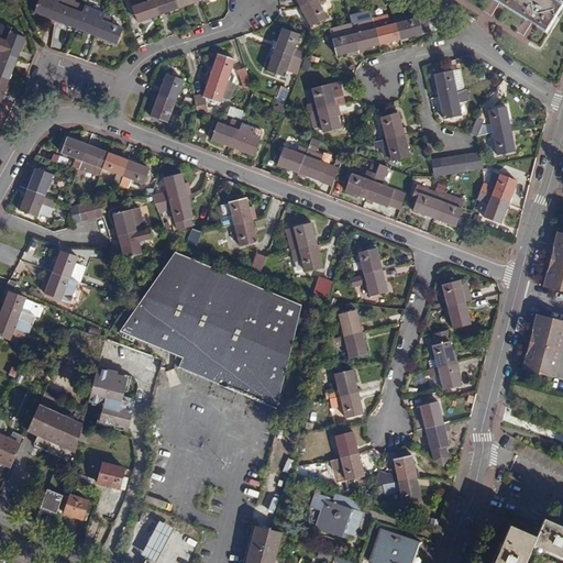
[(56,21),(64,0),(39,0),(34,13),(47,19),(46,21),(55,24),(56,21)]
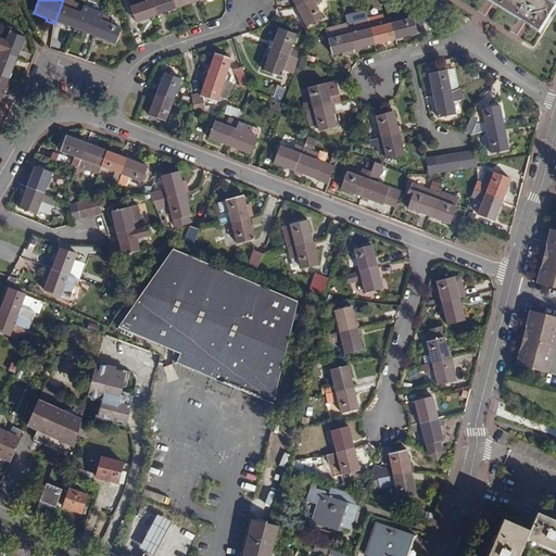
[(75,2),(68,0),(63,0),(55,21),(75,28),(81,12),(73,9),(75,2)]
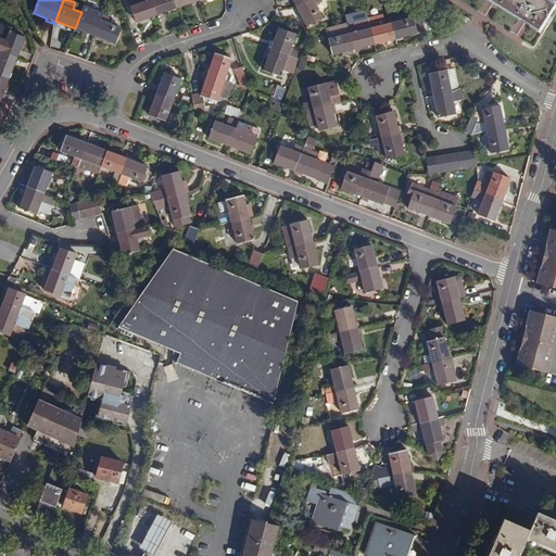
[(151,0),(128,0),(137,23),(158,16),(151,0)]
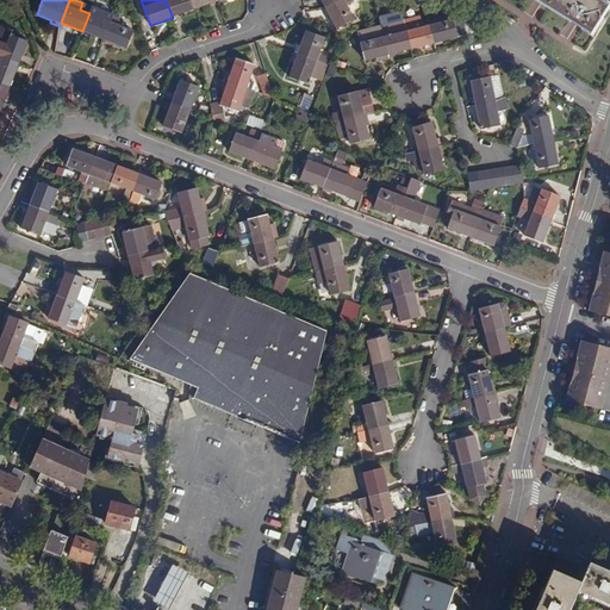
[(195,10),(192,0),(166,0),(173,18),(195,10)]
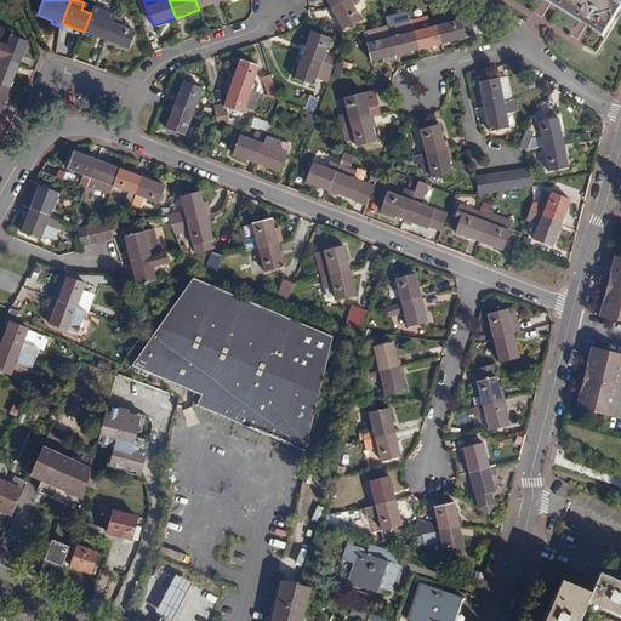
[(346,0),(331,7),(342,30),(362,20),(354,6),(360,3),(359,0),(346,0)]
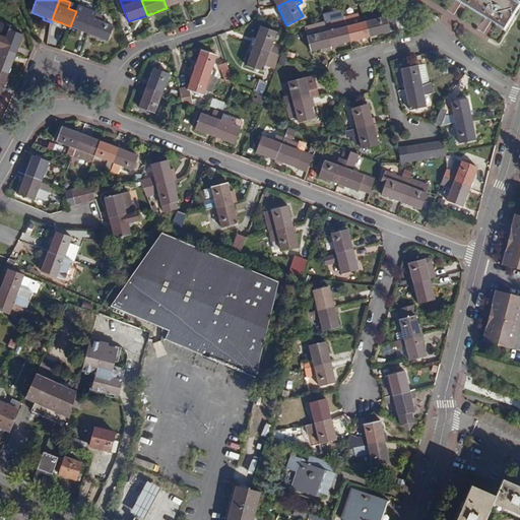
[(454,0),(461,4),(492,22),(504,30),(519,4),(513,0),(454,0)]
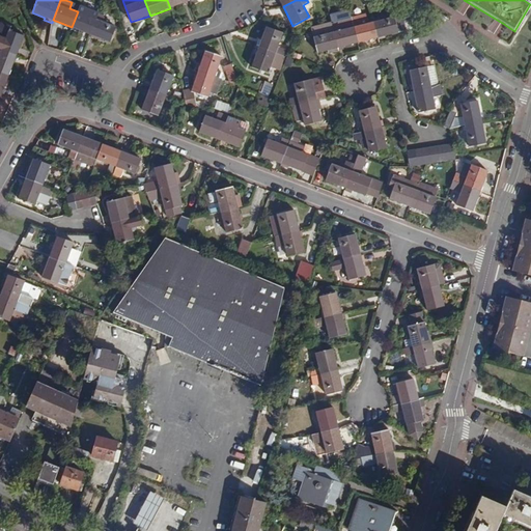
[(99,12),(80,6),(78,11),(72,27),(90,34),(99,12)]
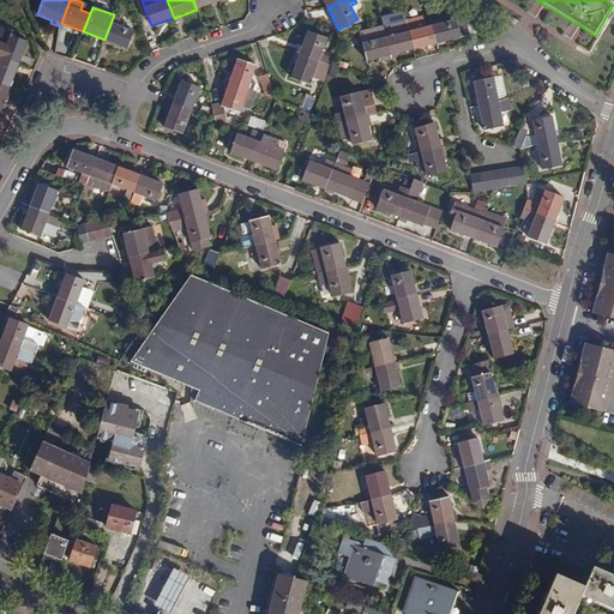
[(121,18),(114,14),(104,40),(128,48),(134,30),(119,24),(121,18)]
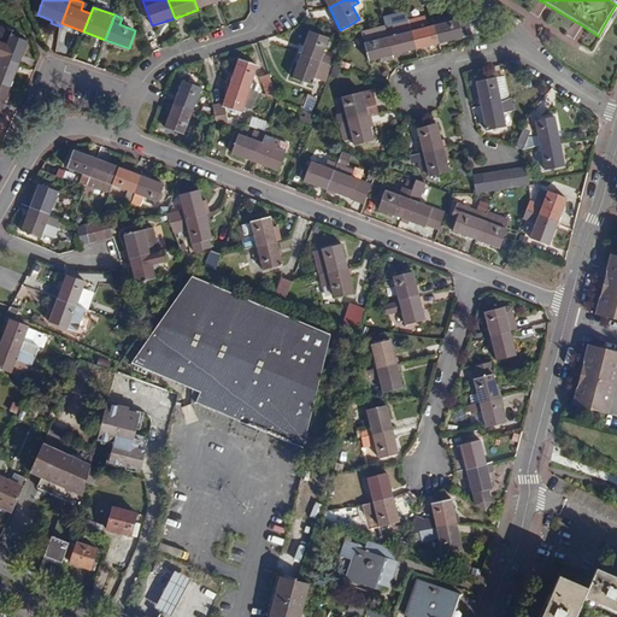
[(435,25),(440,45),(472,35),(468,18),(459,21),(459,18),(435,25)]
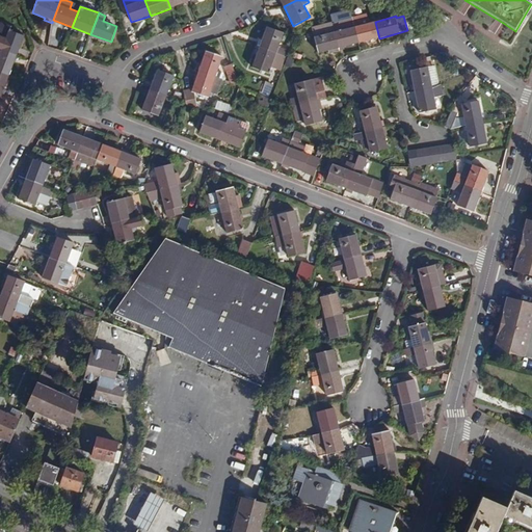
[(333,23),(339,48),(360,44),(355,27),(352,17),(333,23)]
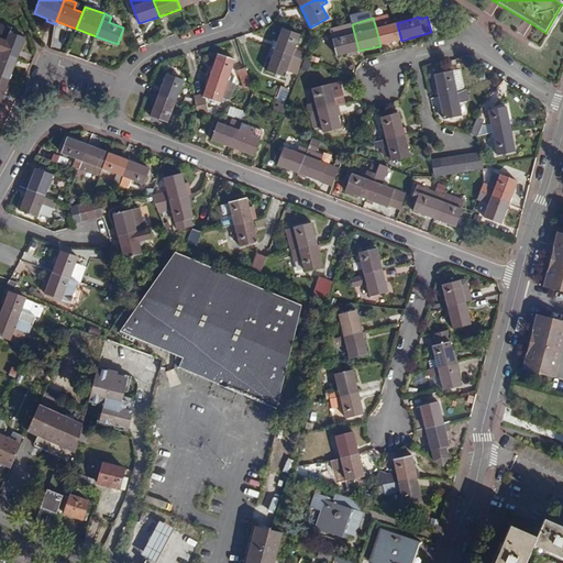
[(352,21),(330,28),(338,57),(348,55),(349,57),(360,55),(359,51),(352,24),(352,21)]
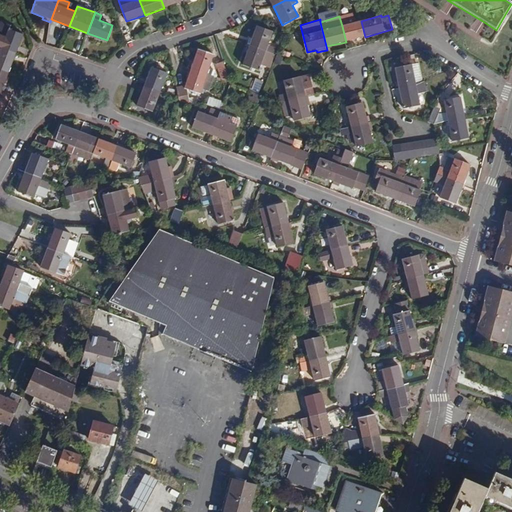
[(0,46),(17,53),(24,34),(10,28),(12,24),(2,21),(0,26),(0,46)]
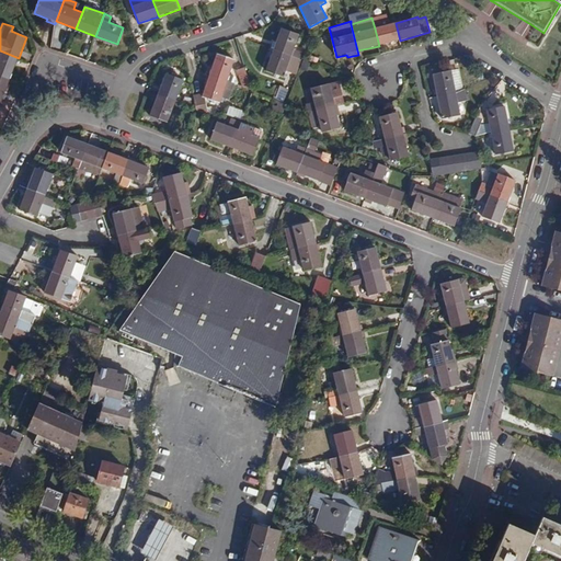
[(375,29),(379,46),(400,41),(396,23),(375,29)]
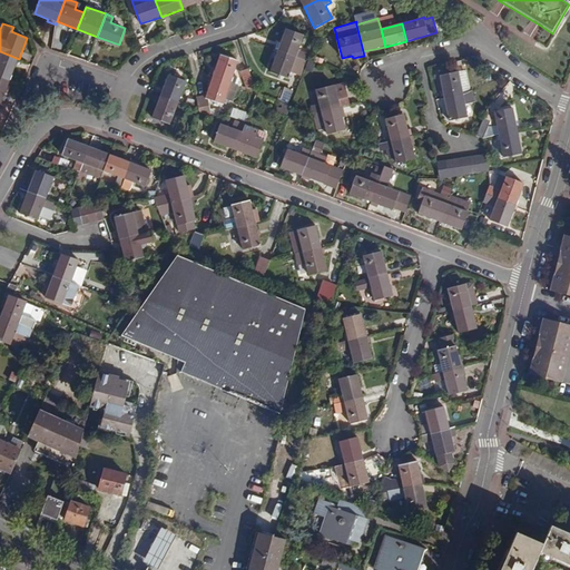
[(286,29),(278,50),(305,60),(307,53),(298,50),(304,36),(286,29)]
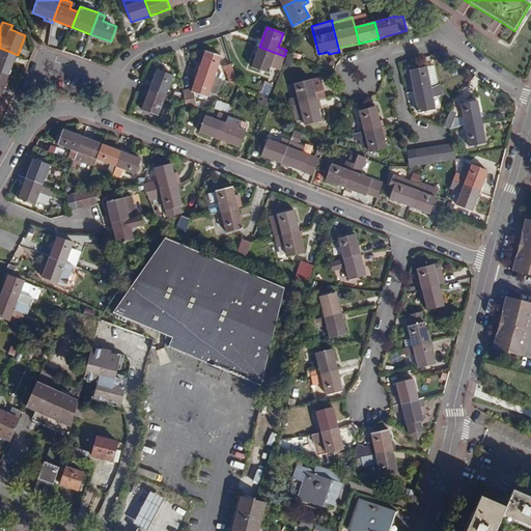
[(526,55),(529,40),(523,39),(520,54),(526,55)]
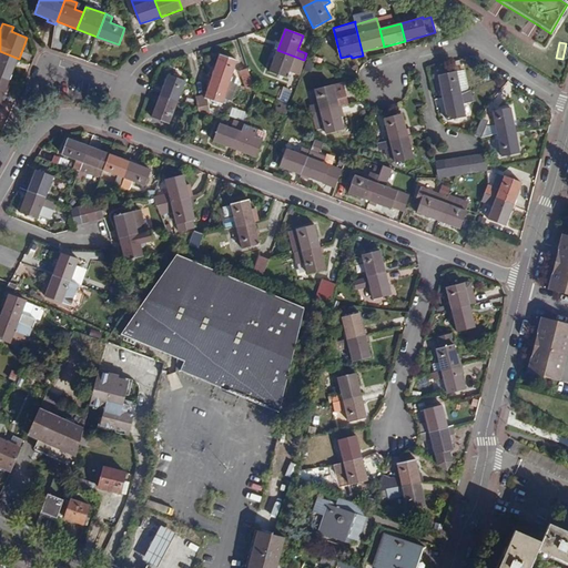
[(304,60),(277,50),(270,72),(287,79),(290,72),(298,75),(304,60)]
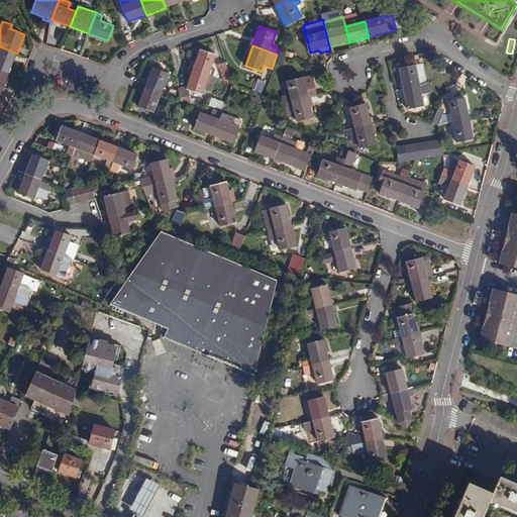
[(0,69),(10,73),(17,54),(0,46),(0,69)]
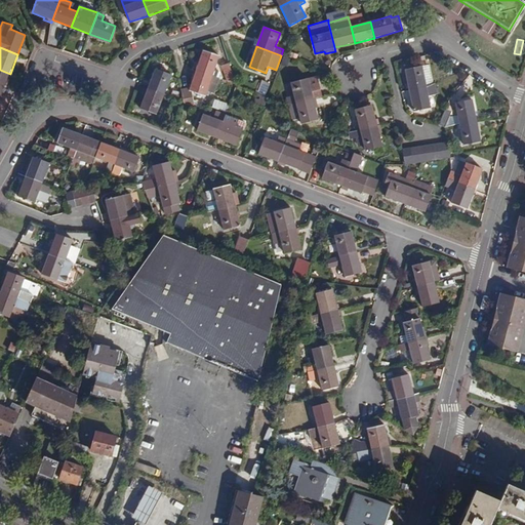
[(203,50),(196,70),(213,76),(220,56),(203,50)]
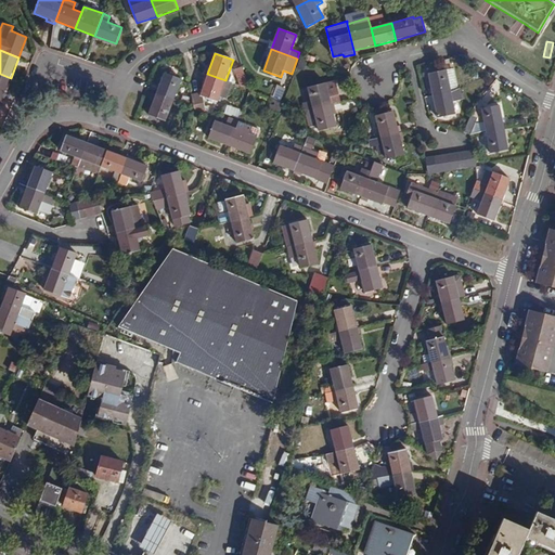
[(240,87),(250,90),(243,66),(234,69),(240,87)]
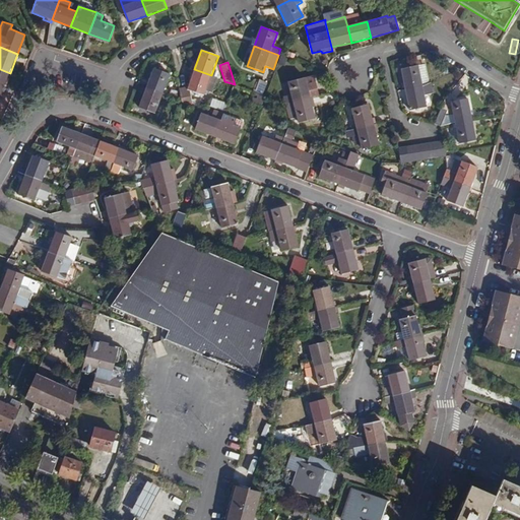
[(424,85),(430,82),(426,64),(419,65),(424,85)]
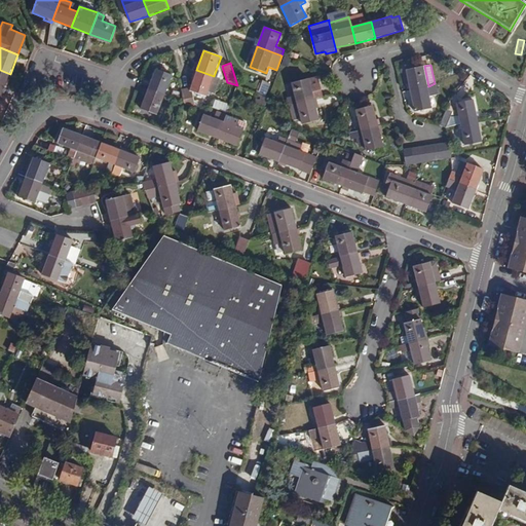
[(406,70),(410,90),(428,86),(424,66),(406,70)]
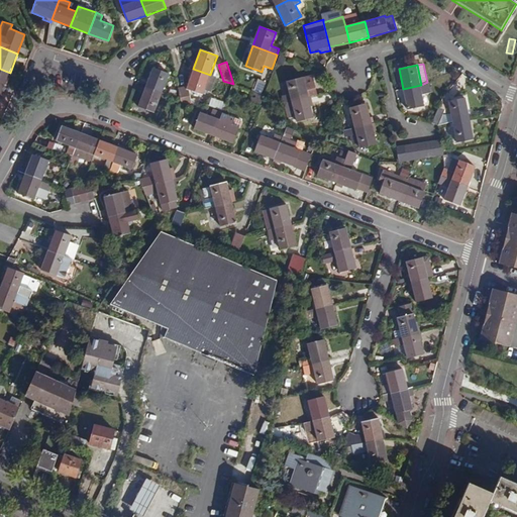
[(152,68),(145,88),(162,94),(169,74),(152,68)]
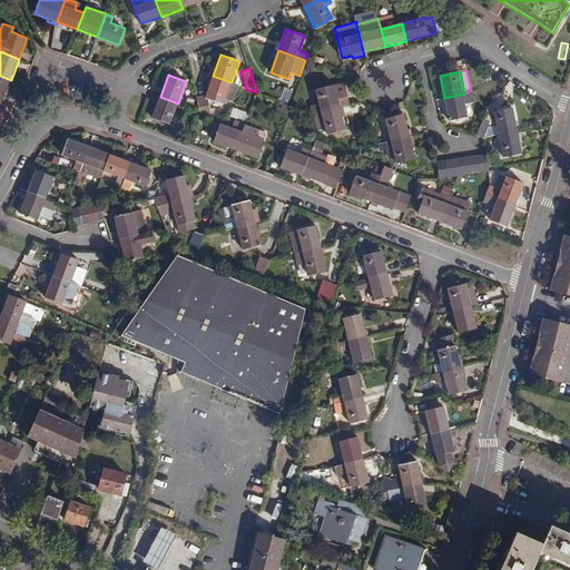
[(11,80),(0,76),(0,99),(3,101),(11,80)]
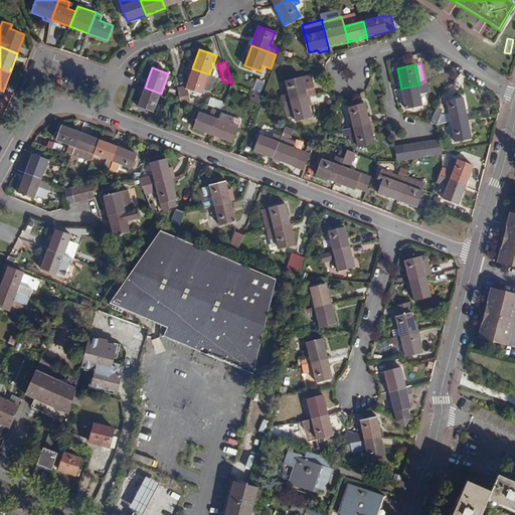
[(178,88),(180,101),(181,102),(192,105),(189,90),(202,95),(204,90),(211,92),(216,77),(209,74),(192,68),(186,87),(178,88)]
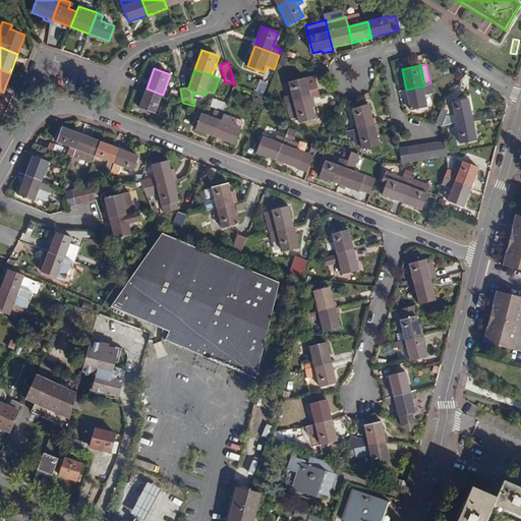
[(284,97),(286,104),(311,98),(316,96),(315,91),(320,90),(315,74),(289,81),(292,95),(284,97)]
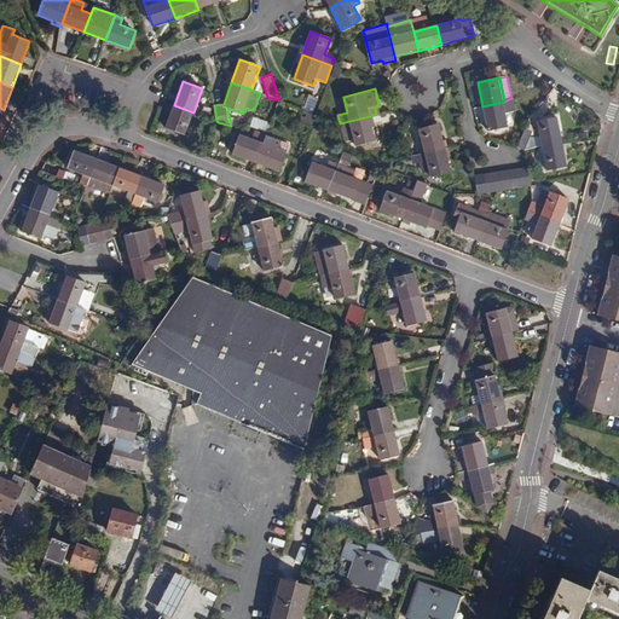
[(310,96),(304,110),(312,114),(318,99),(310,96)]
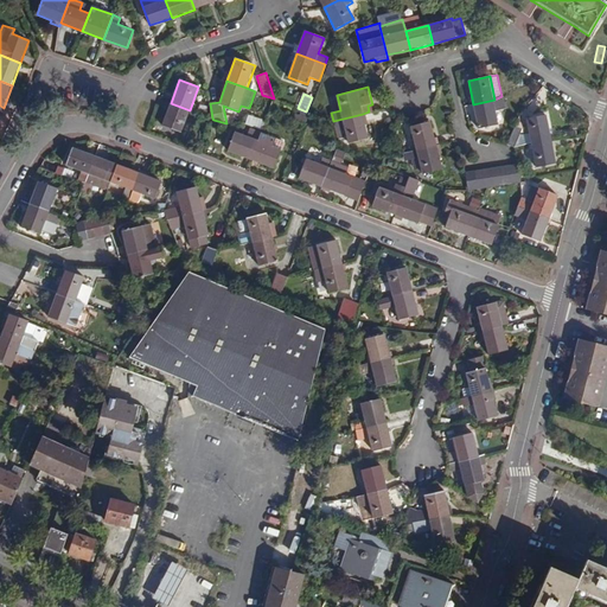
[(506,109),(503,96),(502,96),(494,100),(473,104),(478,129),(498,125),(496,112),(506,109)]
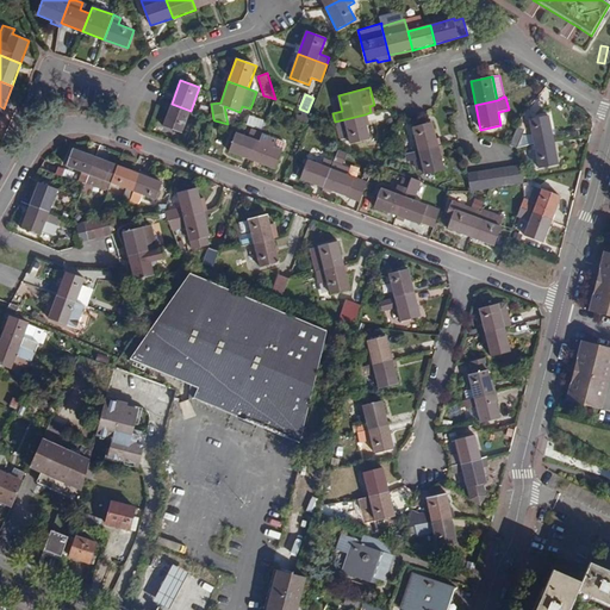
[(191,111),(172,104),(163,126),(182,134),(191,111)]
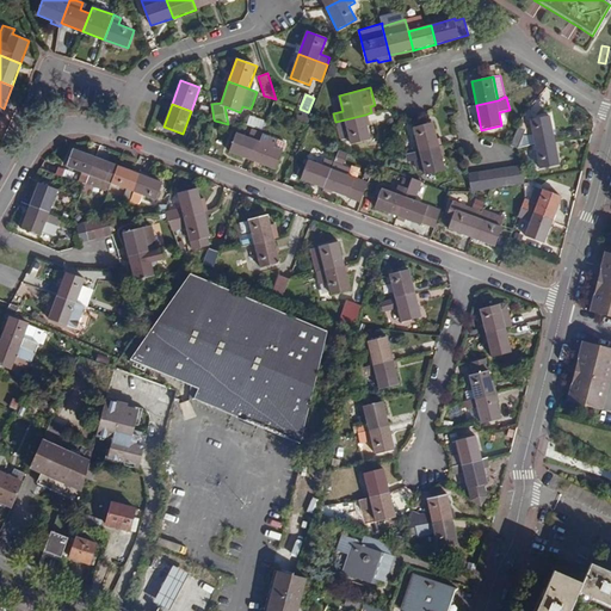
[(365,115),(335,122),(338,131),(346,129),(351,143),(371,139),(365,115)]
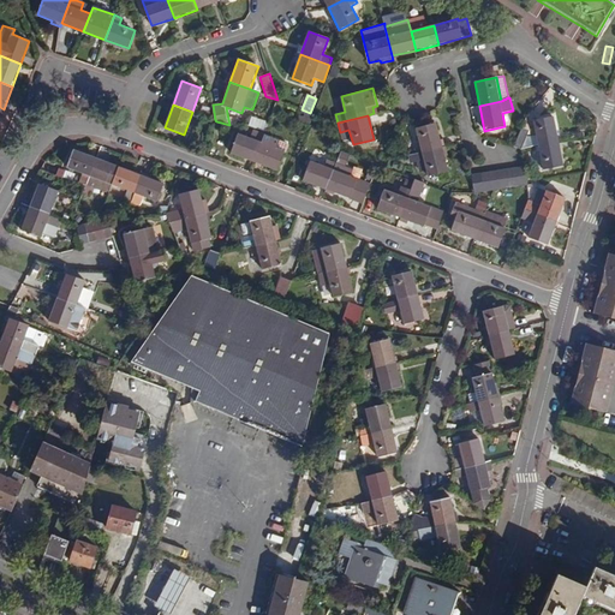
[(513,147),(521,149),(537,147),(559,142),(554,117),(532,120),(536,136),(527,137),(530,131),(523,127),(513,147)]
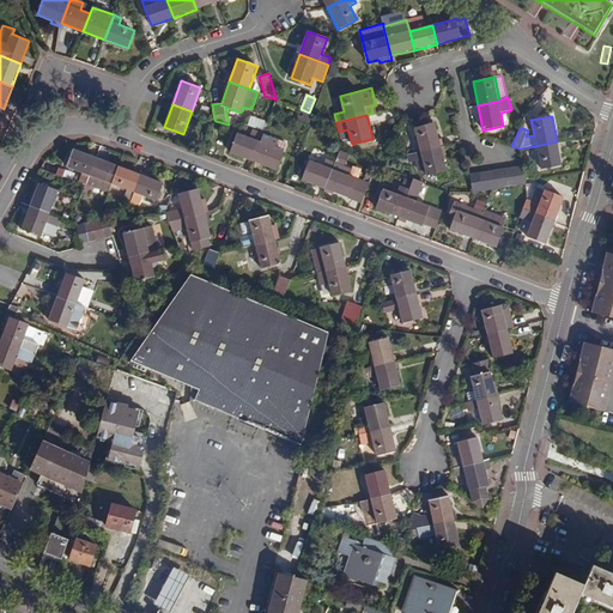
[(249,127),(263,131),(266,121),(252,117),(249,127)]
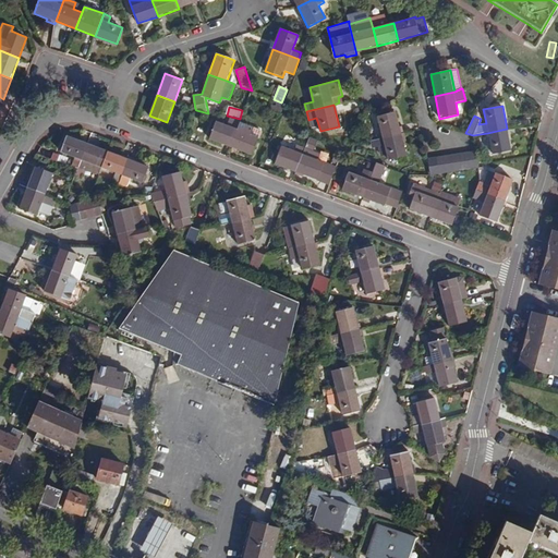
[(377,117),(383,138),(401,134),(396,111),(377,117)]
